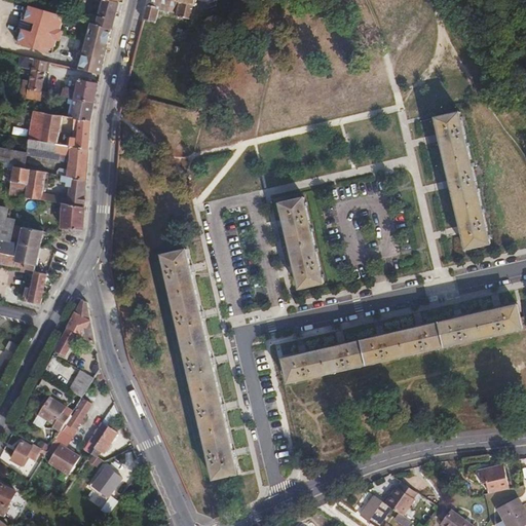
[(119,2),(110,0),(103,0),(97,25),(112,29),(119,2)]
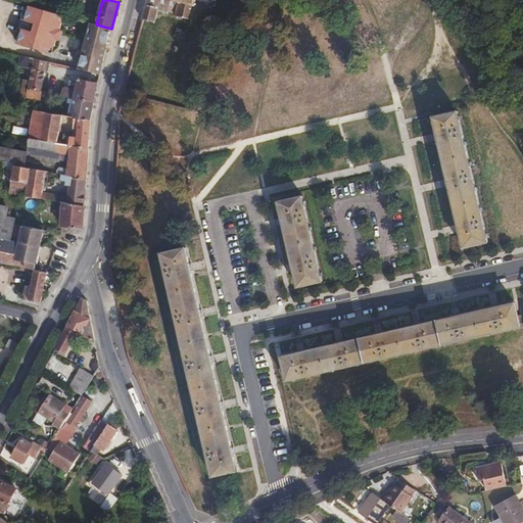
[(197,20),(197,18),(198,16),(201,17),(203,15),(205,14),(206,13),(206,11),(207,10),(207,8),(214,6),(215,7),(217,5),(216,4),(216,0),(147,0),(142,20),(144,21),(144,19),(153,22),(153,24),(155,24),(159,9),(168,11),(167,12),(169,13),(169,12),(177,13),(176,15),(179,16),(178,17),(180,18),(180,17),(190,19),(190,20),(192,21),(192,19),(193,20),(193,19),(197,20)]
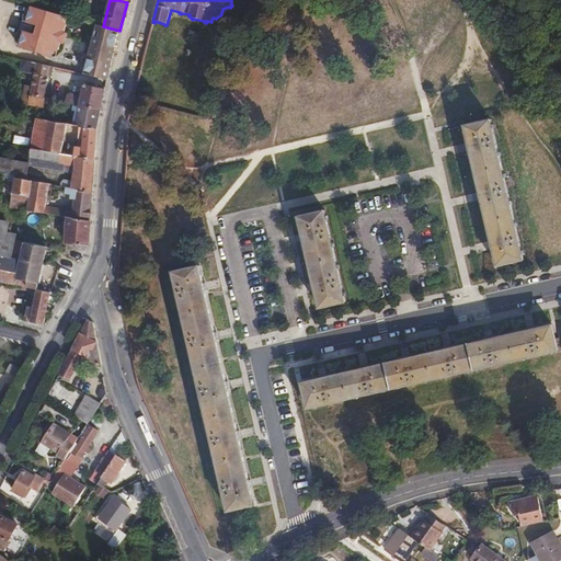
[(43,9),(32,6),(31,9),(26,22),(38,25),(35,34),(24,31),(20,44),(19,47),(53,57),(54,53),(59,50),(61,43),(65,44),(68,32),(65,32),(67,25),(64,20),(65,15),(43,9)]
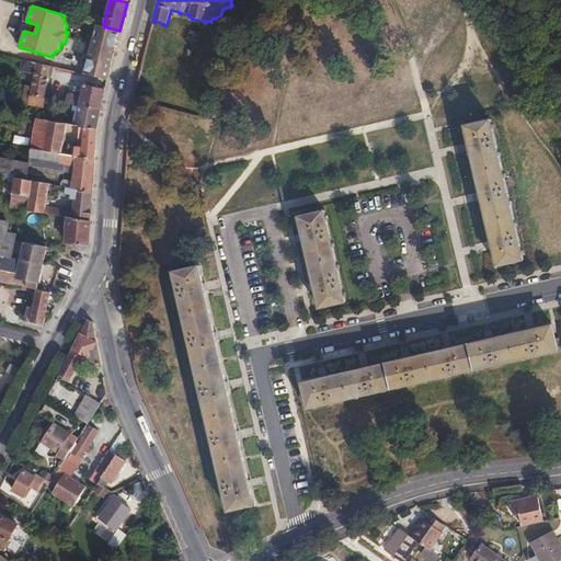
[(26,22),(31,9),(25,11),(18,38),(20,44),(24,31),(35,34),(38,25),(26,22)]
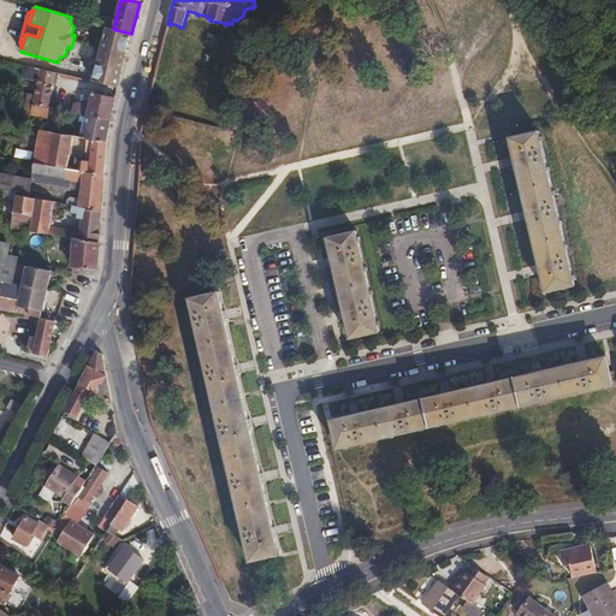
[(107,27),(93,81),(118,87),(131,34),(113,29),(107,27)]
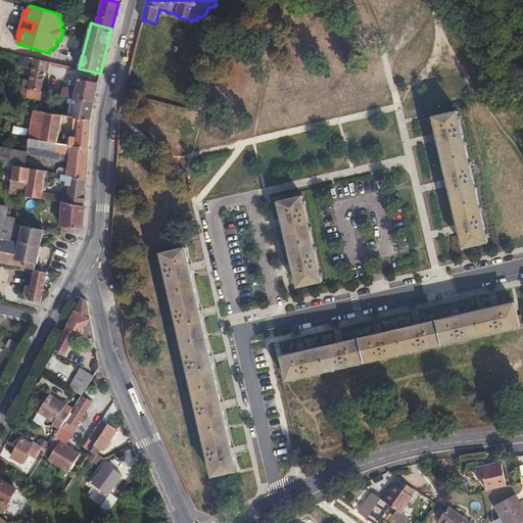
[(178,29),(176,36),(184,38),(186,31),(178,29)]
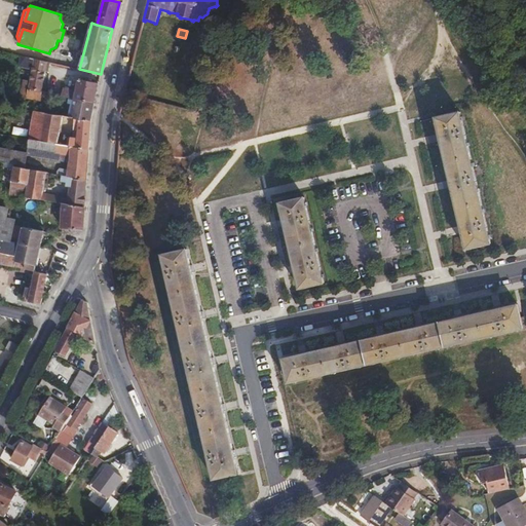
[(50,63),(21,55),(19,67),(32,69),(30,81),(24,79),(22,88),(42,92),(46,71),(48,72),(50,63)]
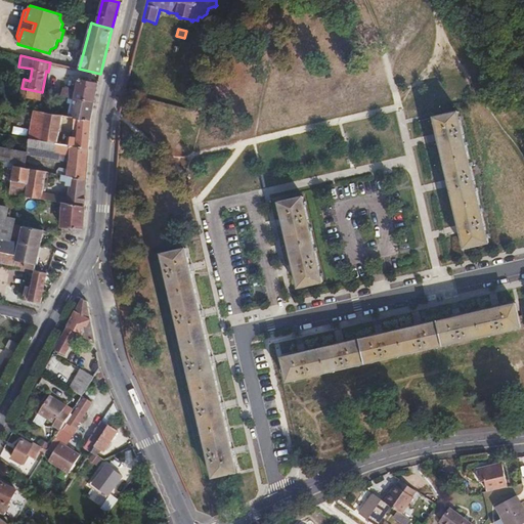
[(63,87),(61,95),(75,98),(95,102),(98,83),(79,80),(77,90),(63,87)]
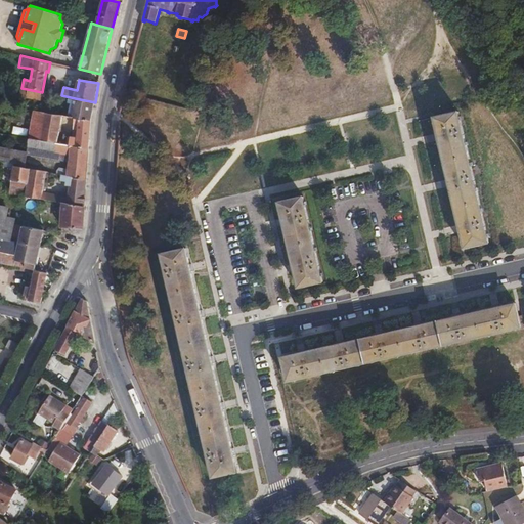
[(75,98),(71,118),(92,122),(95,102),(75,98)]
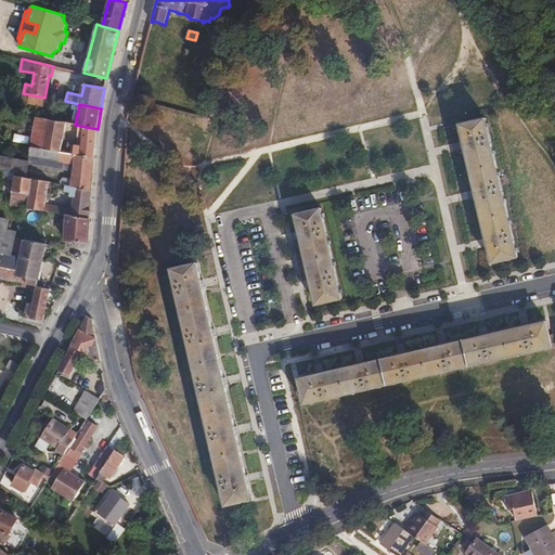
[(75,125),(36,118),(30,147),(34,147),(59,153),(94,159),(98,129),(75,125)]
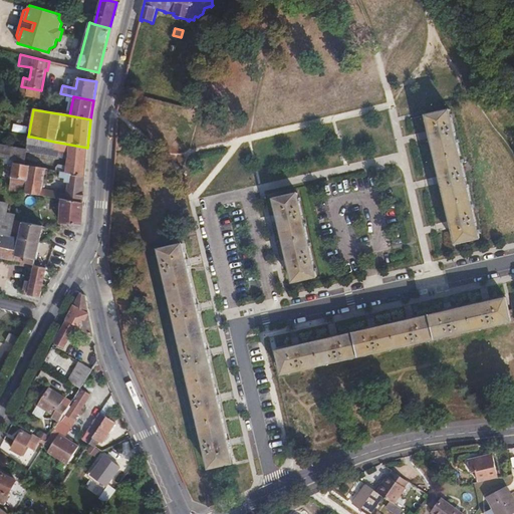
[(451,109),(426,114),(430,131),(427,132),(428,139),(432,138),(440,176),(437,176),(439,184),(442,183),(451,221),(448,221),(449,229),(452,228),(456,243),(480,238),(451,109)]
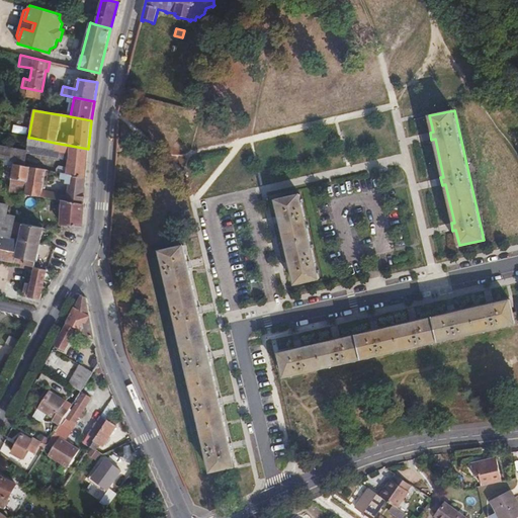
[(55,143),(31,138),(28,153),(68,160),(67,167),(60,166),(59,172),(62,173),(86,177),(88,149),(55,143)]
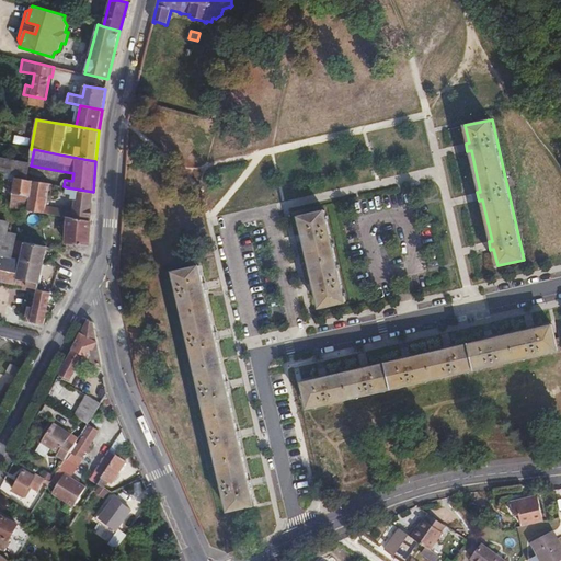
[(0,157),(0,173),(15,178),(15,176),(20,178),(23,161),(0,157)]
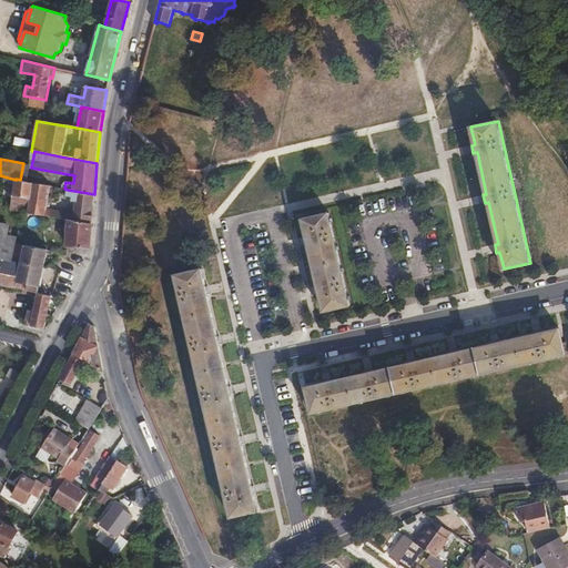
[(16,179),(10,210),(46,215),(50,185),(20,180),(16,179)]
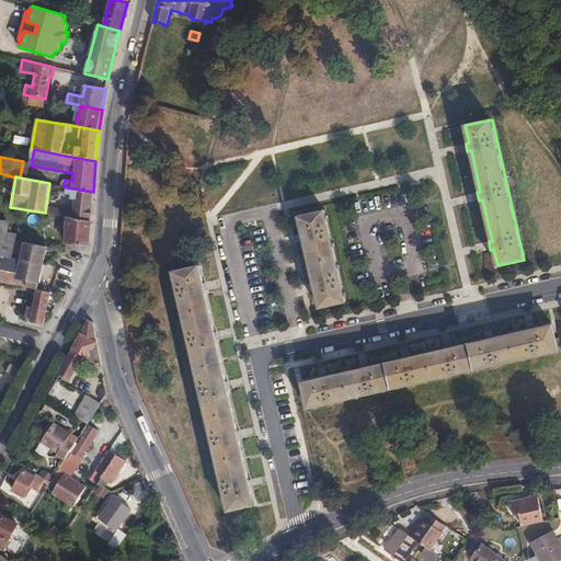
[(71,218),(91,221),(93,192),(67,187),(66,194),(71,195),(70,199),(73,199),(71,218)]
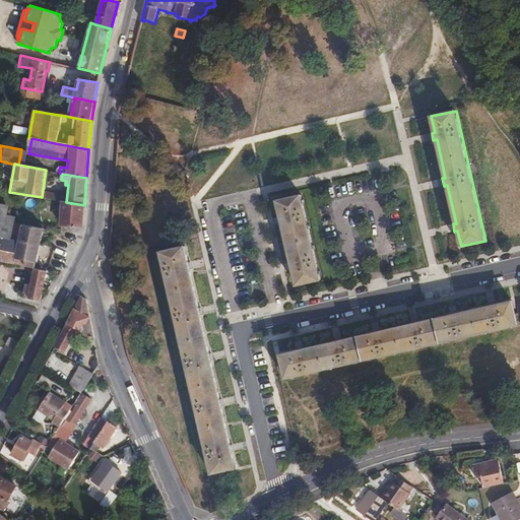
[(302,195),(277,201),(297,285),(321,279),(302,195)]
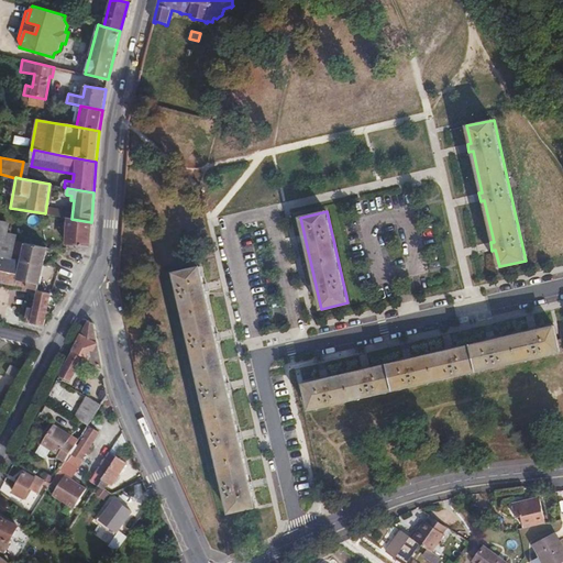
[(66,244),(89,245),(91,222),(72,219),(68,218),(66,244)]
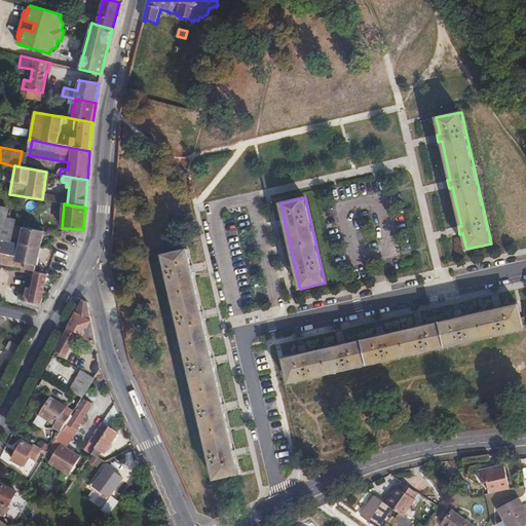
[(0,222),(15,225),(16,219),(8,218),(9,209),(0,205),(0,222)]
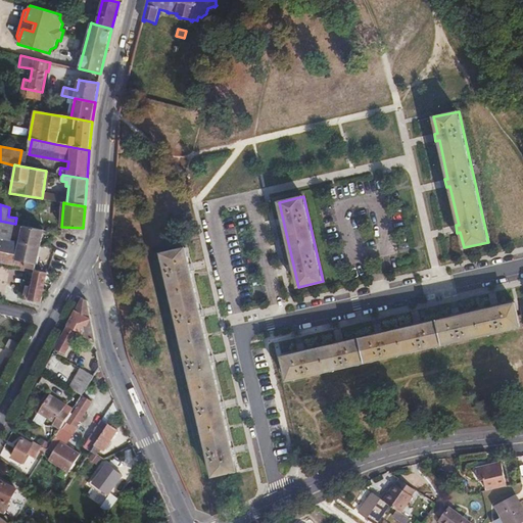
[(0,237),(12,240),(15,224),(0,221),(0,237)]
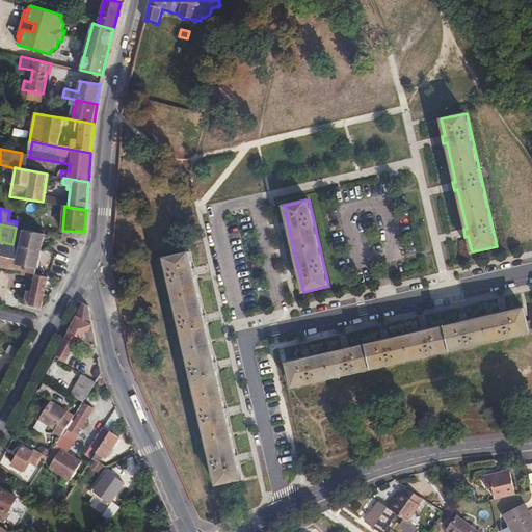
[(0,267),(14,270),(35,274),(36,274),(45,234),(16,228),(12,244),(0,241),(0,267)]
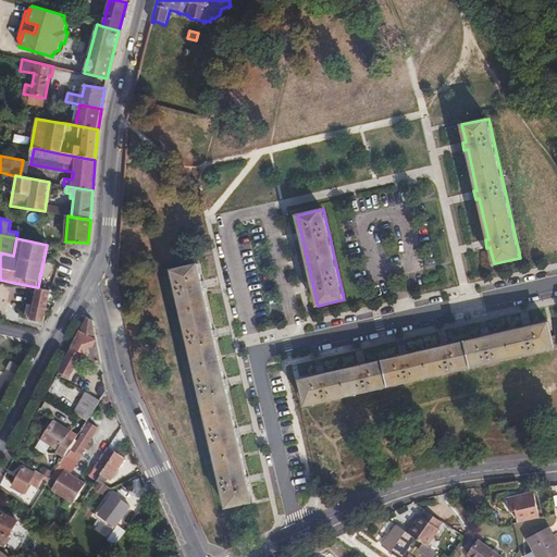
[(198,263),(172,270),(227,507),(252,502),(198,263)]
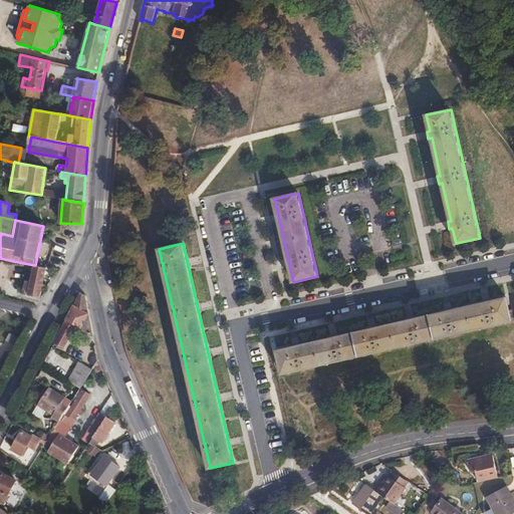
[(41,297),(47,268),(35,265),(34,265),(30,281),(25,280),(23,290),(28,291),(28,294),(41,297)]
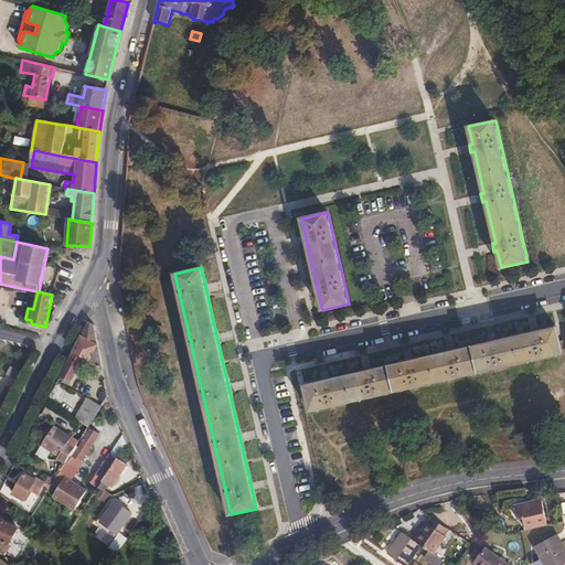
[(88,321),(60,377),(71,383),(84,359),(88,361),(87,362),(102,369),(103,369),(94,323),(88,321)]
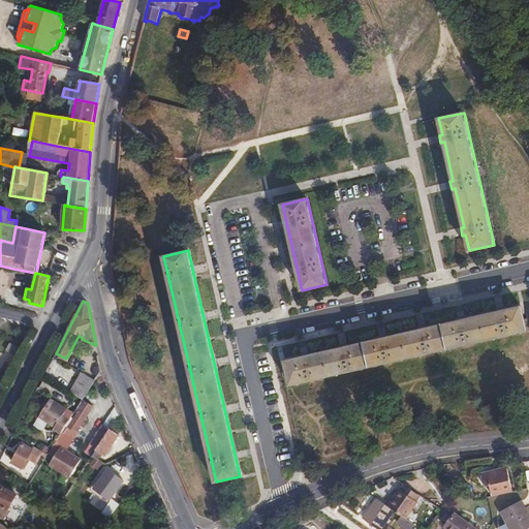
[(521,306),(285,361),(290,384),(527,331),(521,306)]
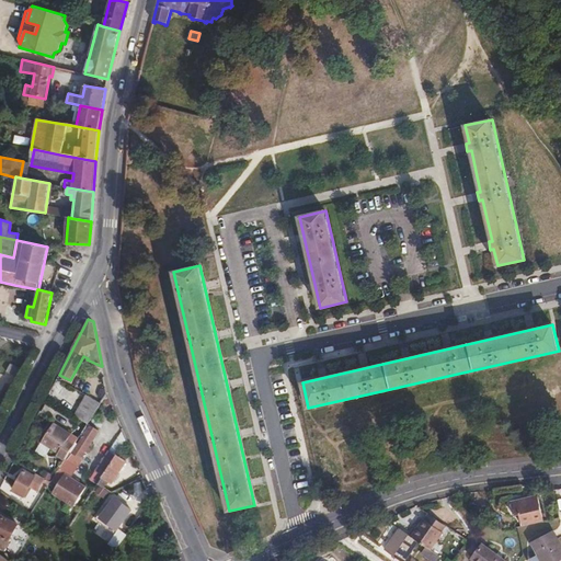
[(14,340),(33,343),(35,333),(15,330),(14,340)]
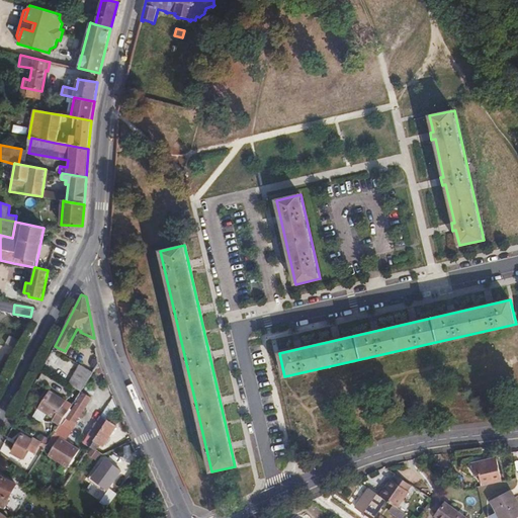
[(7,338),(3,348),(13,352),(17,342),(7,338)]
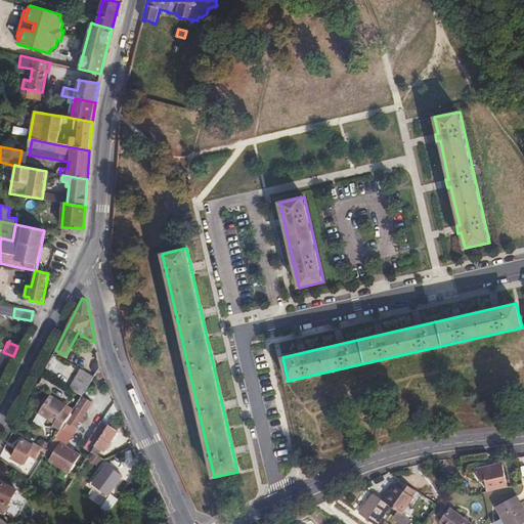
[(81,368),(70,389),(82,396),(94,377),(81,368)]
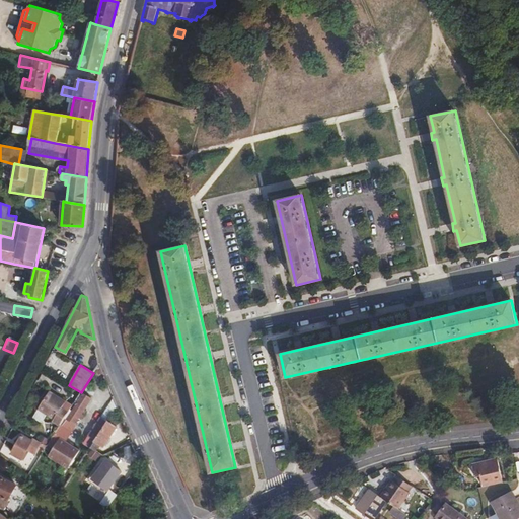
[(52,422),(60,426),(70,410),(64,405),(66,401),(49,390),(38,410),(54,420),(52,422)]
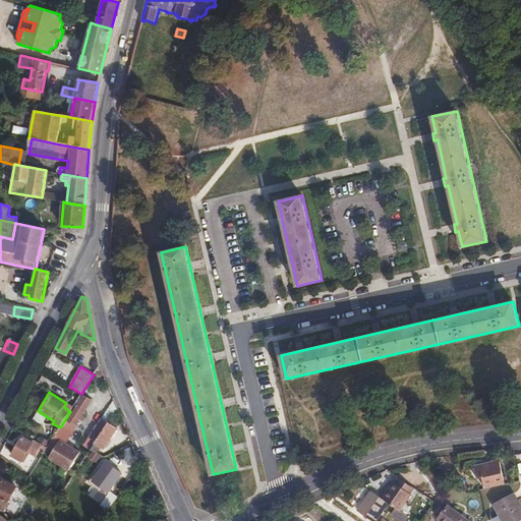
[(75,406),(66,420),(75,425),(92,400),(83,395),(76,405),(76,404),(74,406),(75,406)]
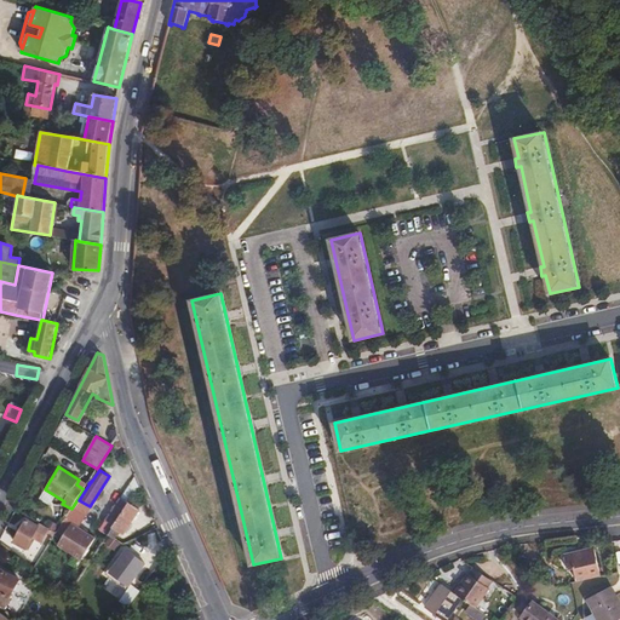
[(132,497),(139,486),(136,475),(126,491),(116,504),(105,521),(114,526),(132,497)]
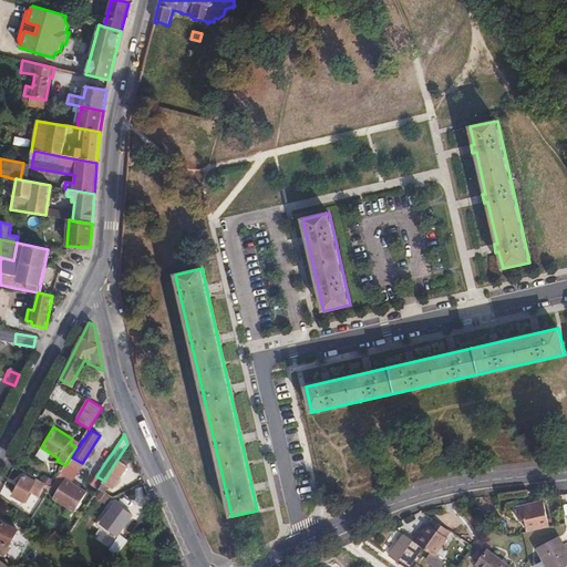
[(121,454),(104,481),(103,483),(109,487),(113,490),(129,465),(126,465),(130,460),(121,454)]
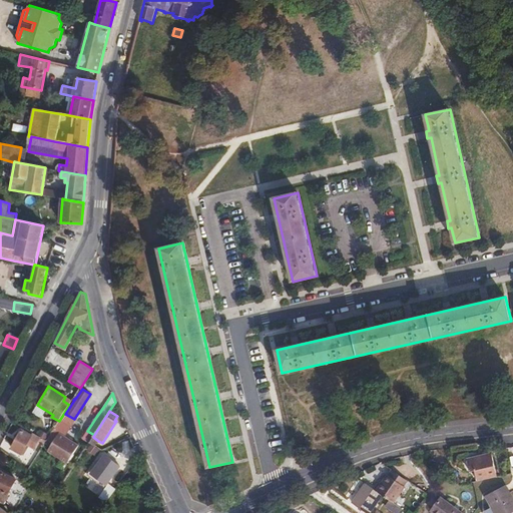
[(40,437),(23,427),(11,450),(21,456),(27,444),(34,449),(40,437)]
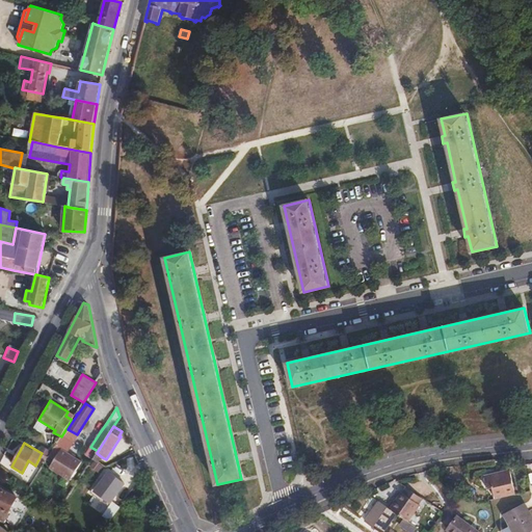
[(61,449),(49,468),(71,480),(82,461),(61,449)]
